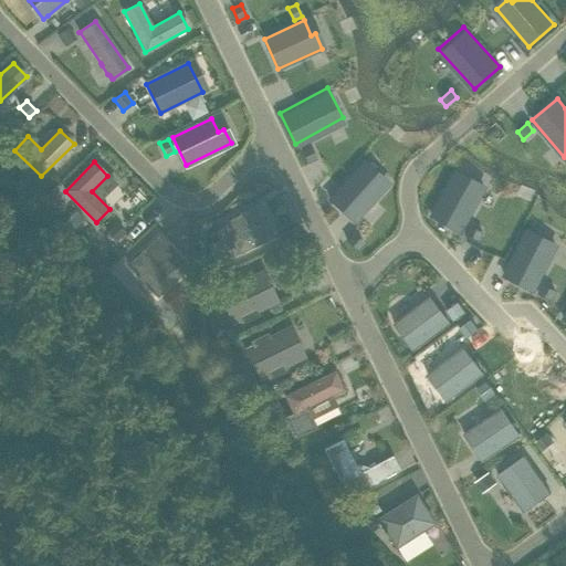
[(359,167),(329,199),(354,221),(387,186),(375,174),(371,178),(359,167)]
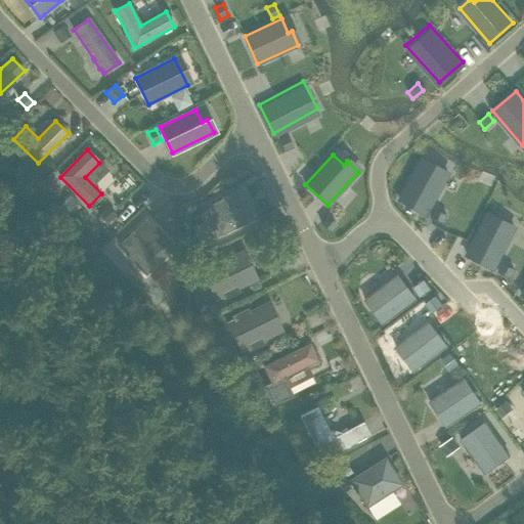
[(420,166),(399,200),(425,215),(447,177),(434,169),(432,173),(420,166)]
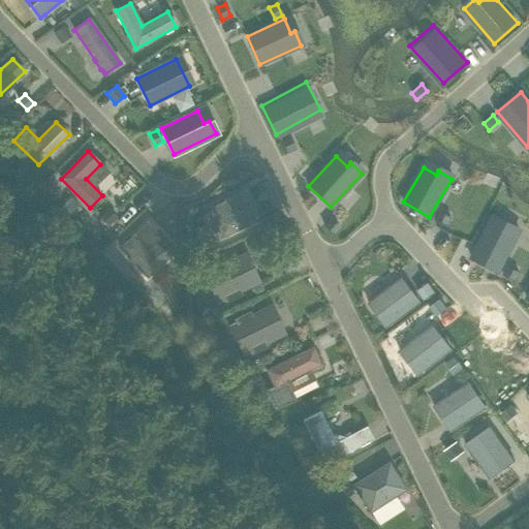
[(204,249),(266,218),(256,201),(254,203),(248,189),(225,200),(226,203),(212,209),(214,212),(203,218),(207,226),(195,231),(204,249)]
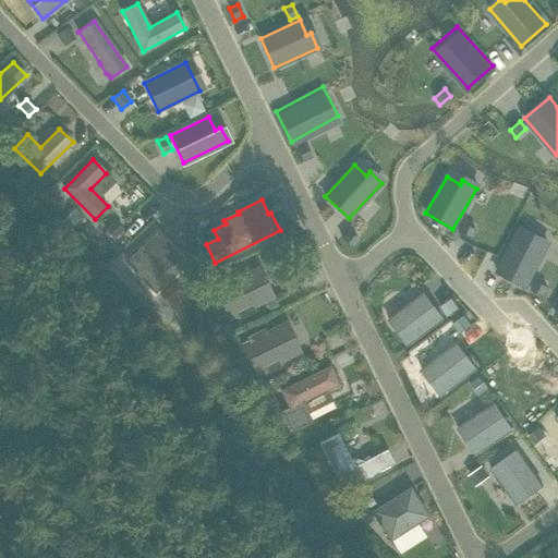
[(358,240),(348,231),(341,239),(352,247),(358,240)]
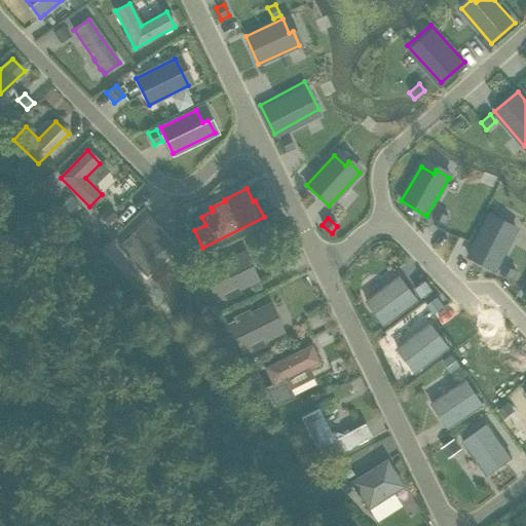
[(486,222),(467,257),(494,270),(515,231),(501,224),(498,228),(486,222)]
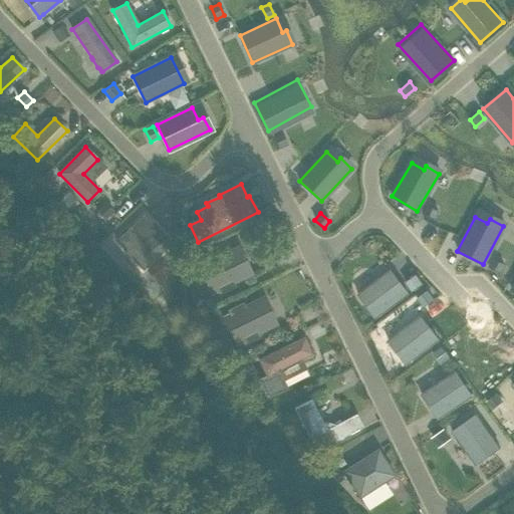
[(145,270),(172,243),(160,230),(145,245),(130,230),(117,243),(145,270)]
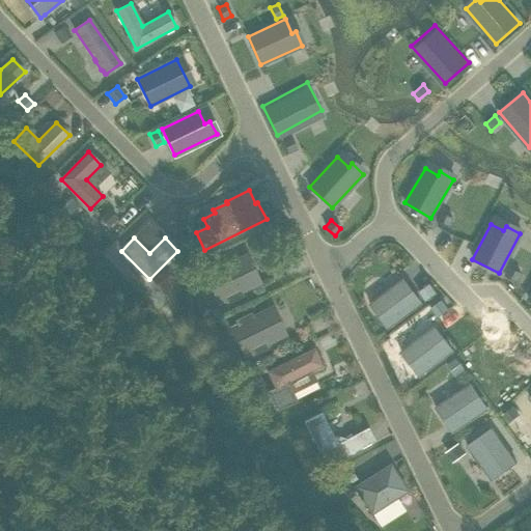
[(213,303),(264,287),(258,266),(206,281),(213,303)]
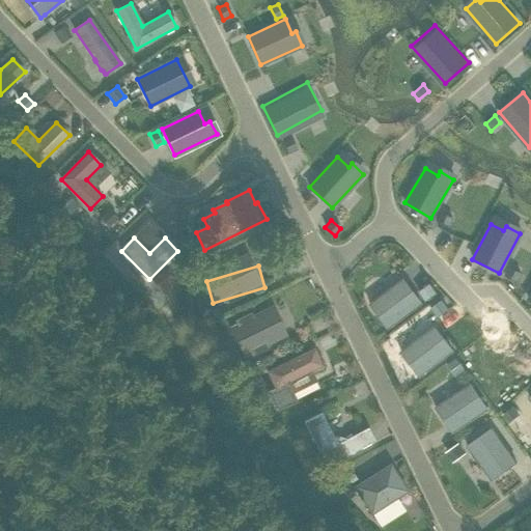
[(162,272),(152,280),(161,289),(170,280),(162,272)]
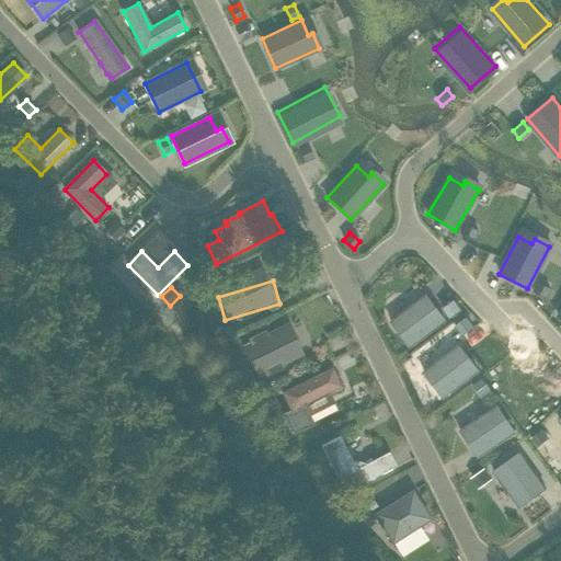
[(426,295),(391,321),(410,347),(445,321),(426,295)]
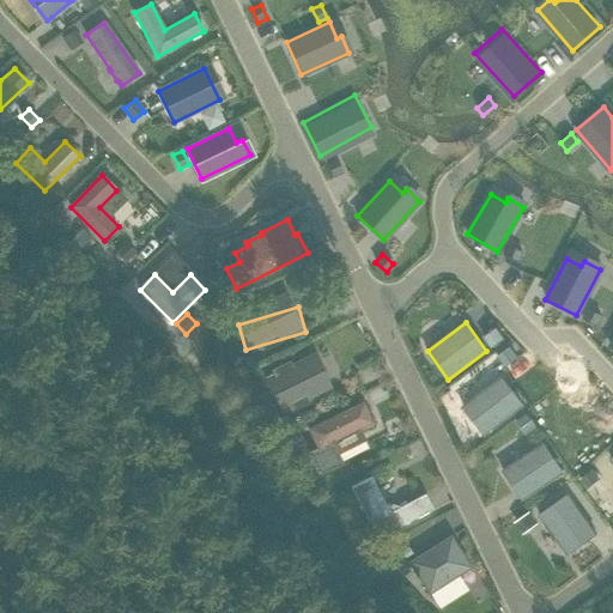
[(285,410),(360,371),(341,334),(266,374),(285,410)]
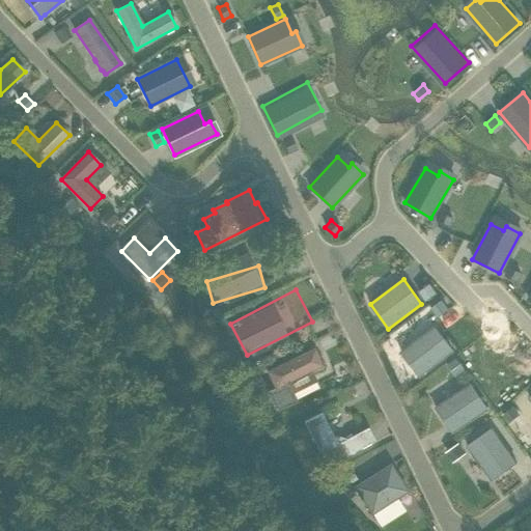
[(435,327),(400,353),(419,376),(452,352),(435,327)]
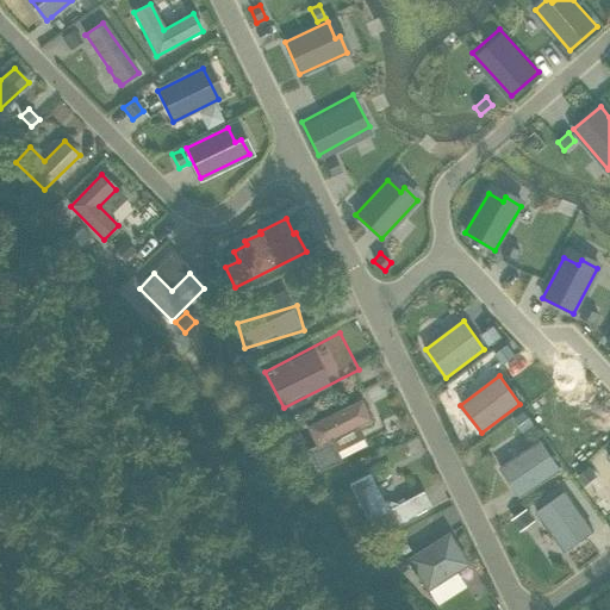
[(317,444),(305,450),(316,472),(340,462),(335,453),(329,440),(356,425),(360,427),(367,422),(369,417),(366,410),(363,409),(360,403),(309,428),(317,444)]
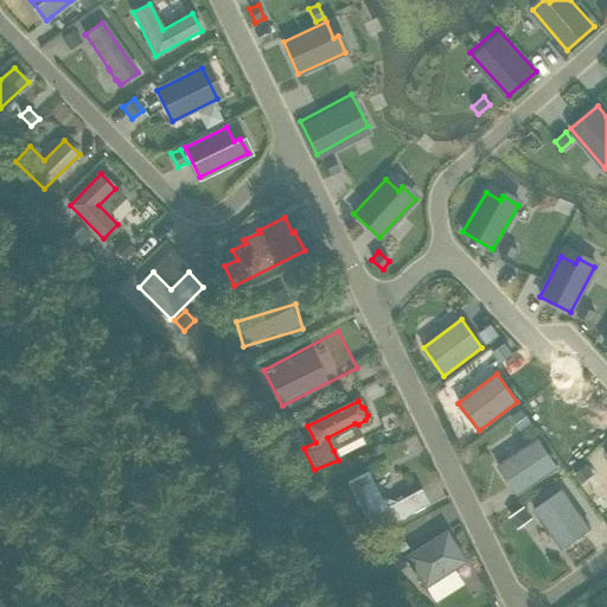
[(295,427),(282,433),(289,446),(298,441),(299,434),(295,427)]
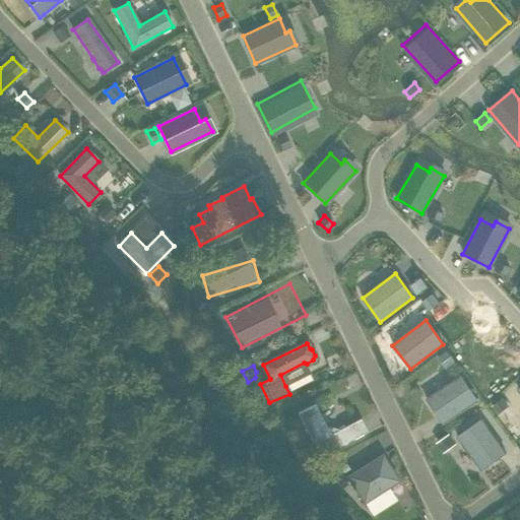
[(428,402),(443,427),(478,402),(463,379),(428,402)]
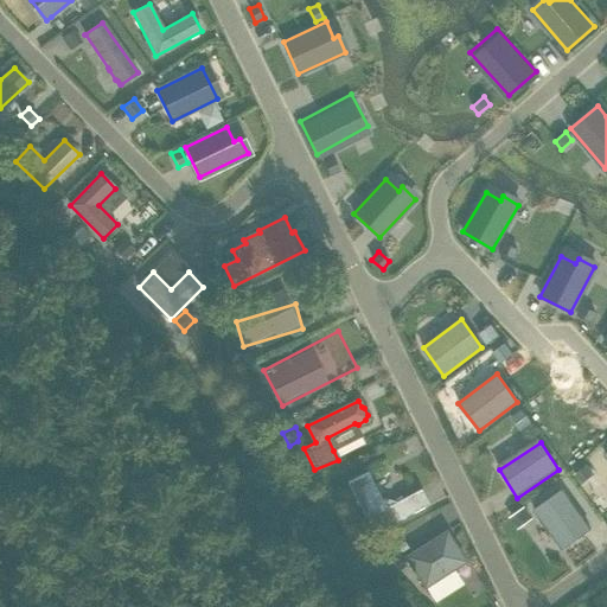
[(387,508),(368,471),(347,481),(375,535),(430,504),(422,489),(387,508)]
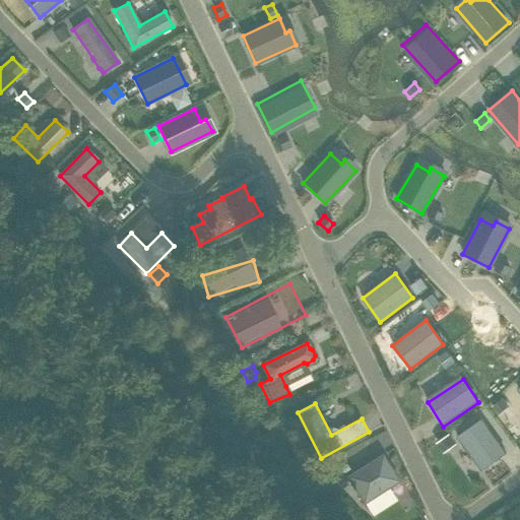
[(481,419),(457,437),(481,470),(506,453),(481,419)]
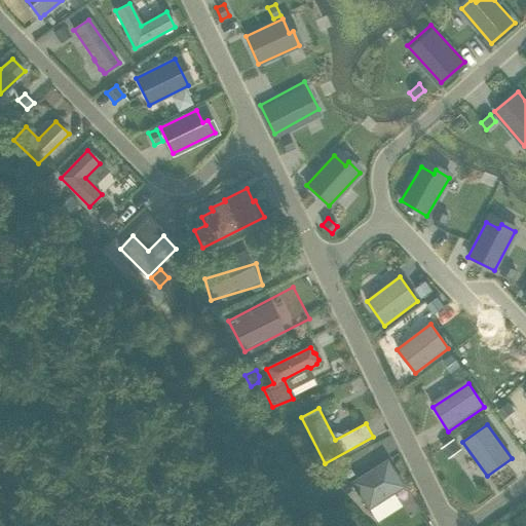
[(453,442),(443,449),(448,455),(458,448),(453,442)]
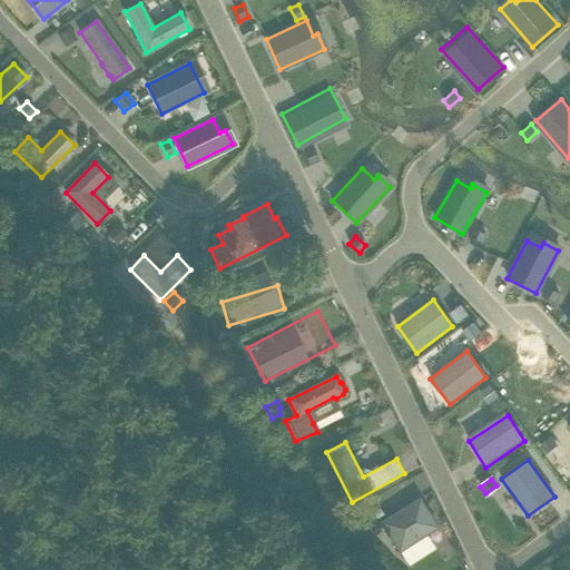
[(381,523),(399,551),(436,528),(434,524),(434,522),(431,517),(429,516),(426,511),(425,509),(422,503),(421,502),(419,499),(381,523)]
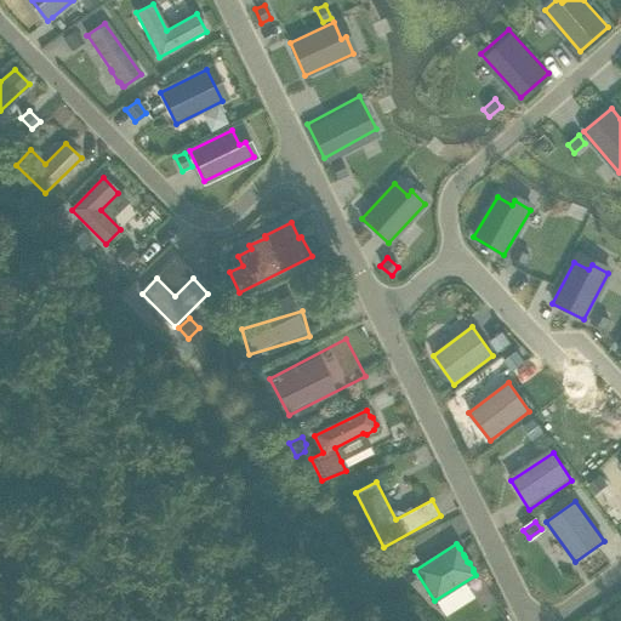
[(416,560),(408,548),(396,557),(403,569),(416,560)]
